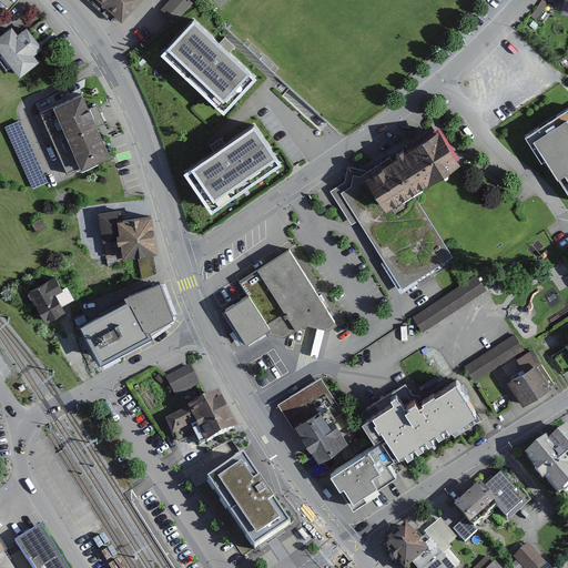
[(91,0),(120,24),(141,0),(91,0)]
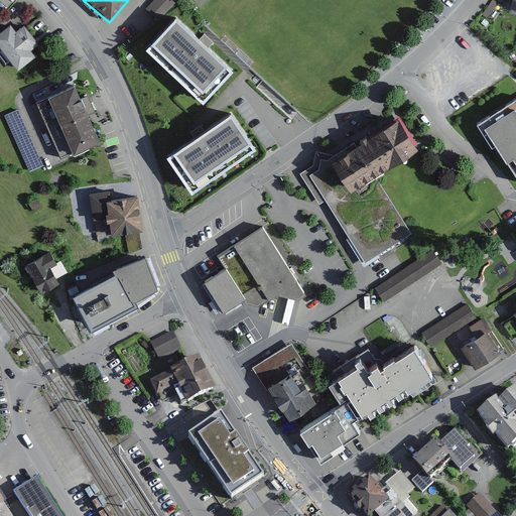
[(174,3),(170,0),(154,0),(146,9),(158,21),(174,3)]
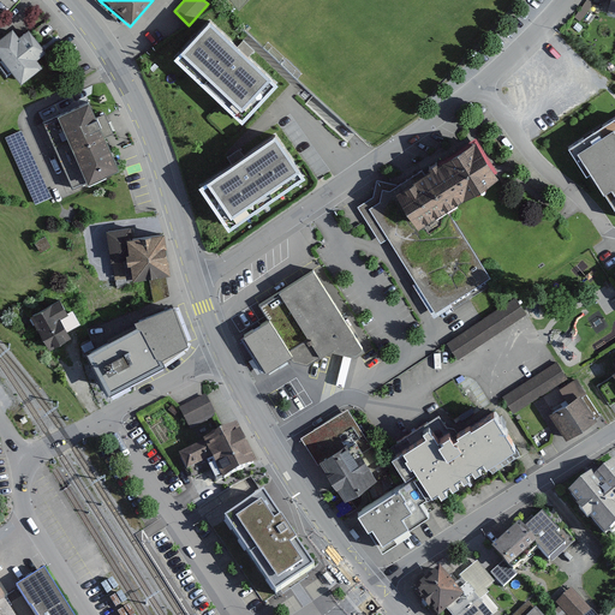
[(614,0),(604,0),(602,13),(614,16),(614,0)]
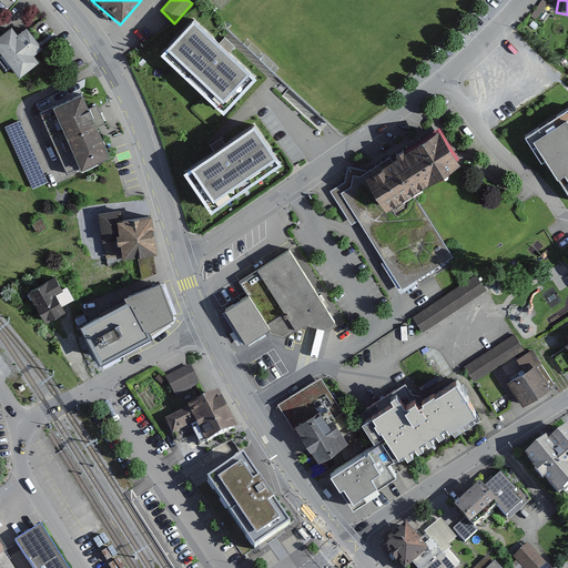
[(194,22),(161,58),(224,115),(257,79),(231,54),(236,48),(231,42),(225,37),(219,44),(194,22)]
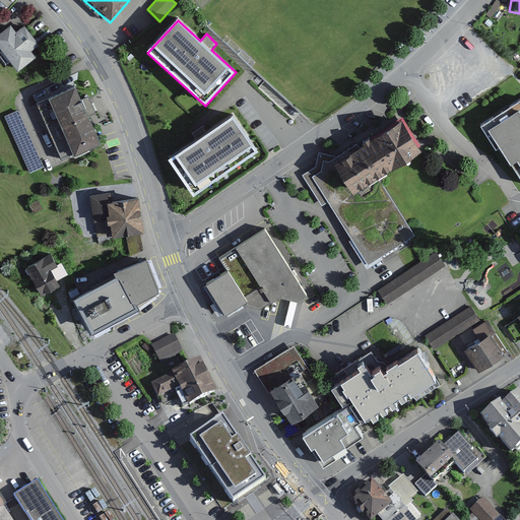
[(0,34),(0,56),(6,64),(11,61),(18,71),(37,58),(31,52),(39,46),(36,42),(24,26),(16,33),(11,25),(0,34)]
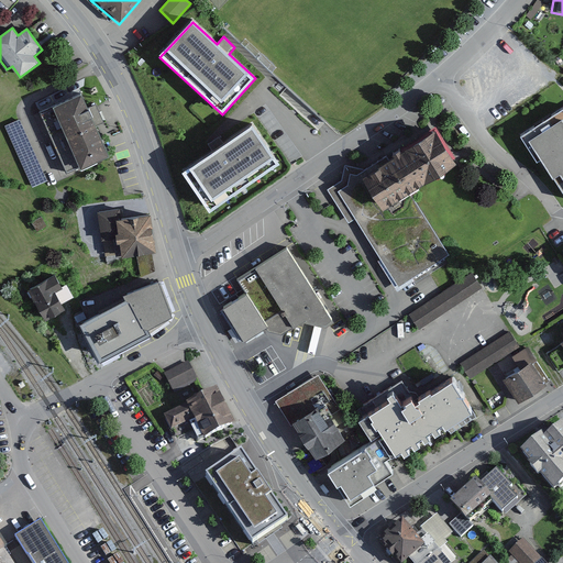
[(80,94),(35,114),(64,177),(109,157),(95,127),(100,124),(103,122),(101,118),(96,106),(87,110),(80,94)]
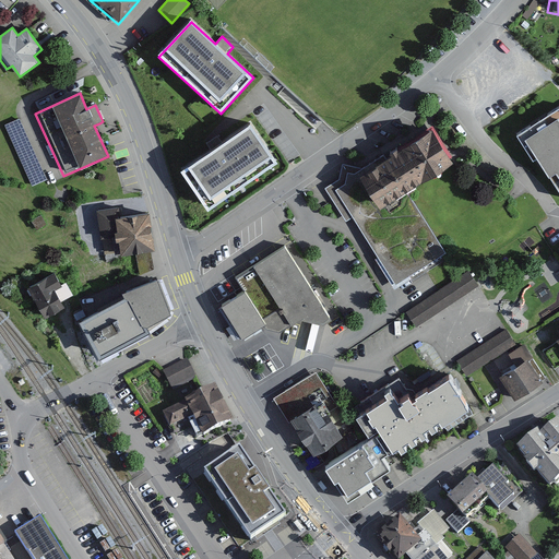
[(558,103),(558,104),(511,135),(558,206),(558,103)]
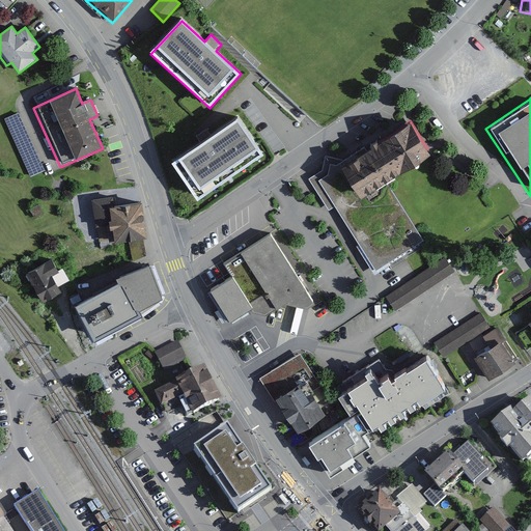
[(323,170),(309,178),(328,208),(335,203),(378,270),(421,242),(383,182),(426,154),(406,121),(345,160),(326,156),(323,170)]
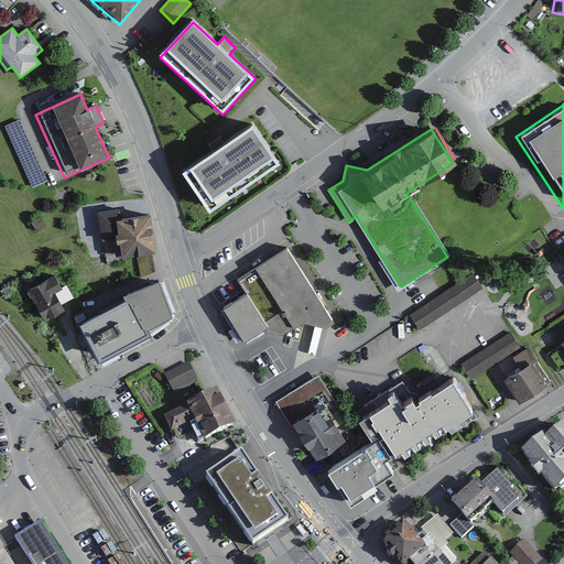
[(213,155),(183,175),(209,215),(278,169),(269,155),(250,130),(226,147),(220,139),(215,142),(207,148),(213,155)]
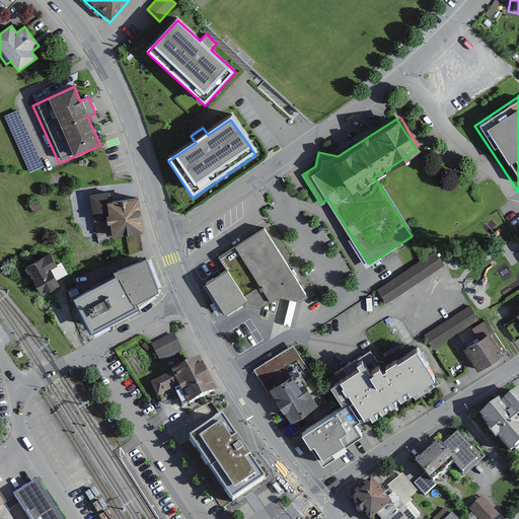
[(109,193),(86,196),(90,224),(103,222),(105,236),(140,231),(135,199),(110,202),(109,193)]
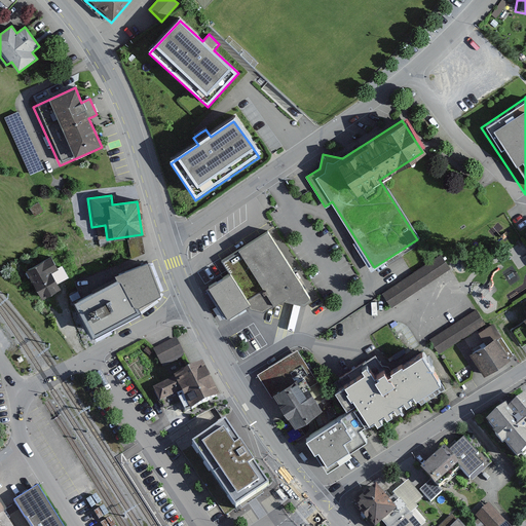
[(230,274),(210,287),(229,320),(249,307),(264,312),(268,310),(276,304),(286,298),(302,304),(308,299),(268,231),(222,260),(228,270),(230,274)]
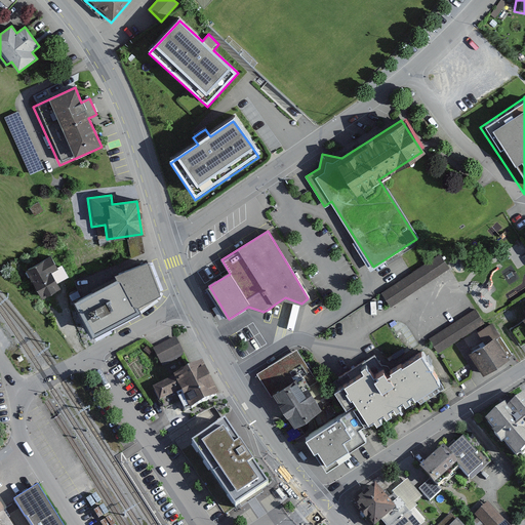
[(440,254),(382,294),(391,308),(450,269),(440,254)]
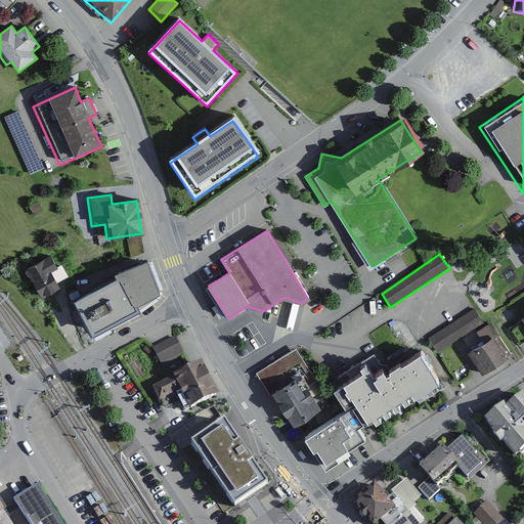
[(50,256),(25,269),(39,298),(57,289),(49,273),(57,269),(50,256)]
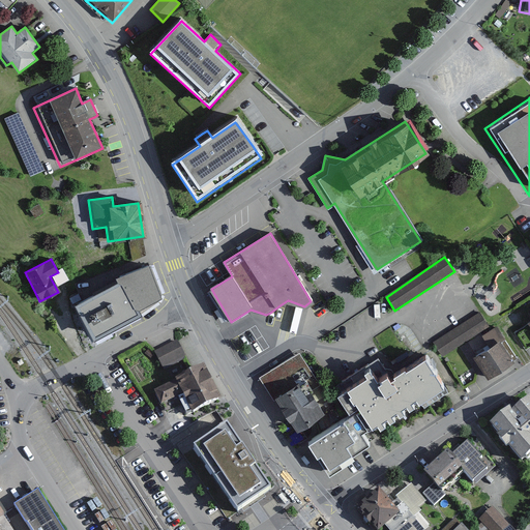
[(119,285),(74,306),(95,343),(142,318),(138,311),(163,300),(150,267),(117,278),(119,285)]
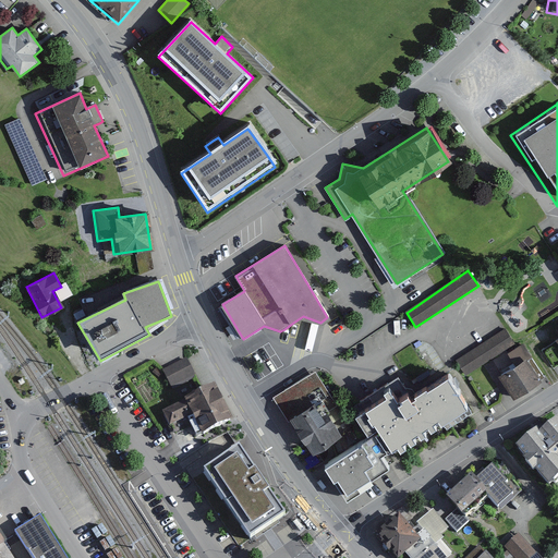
[(505,327),(457,360),(468,376),(516,343),(514,341),(505,327)]
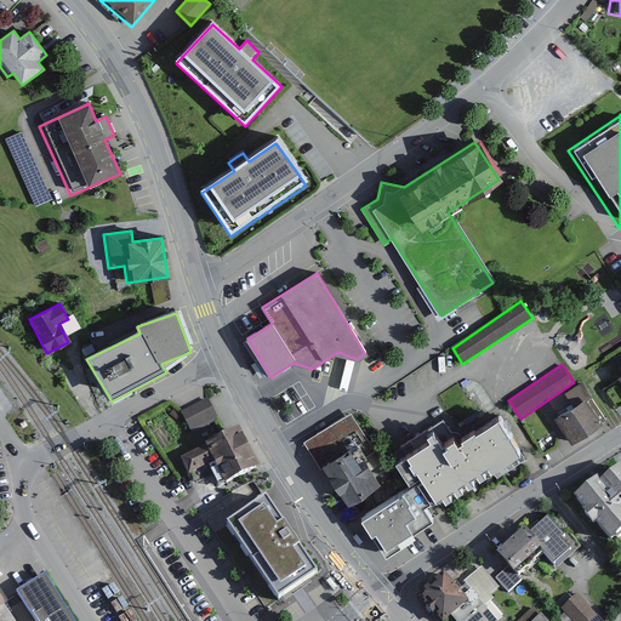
[(193,406),(182,411),(193,432),(216,420),(218,419),(208,398),(193,406)]
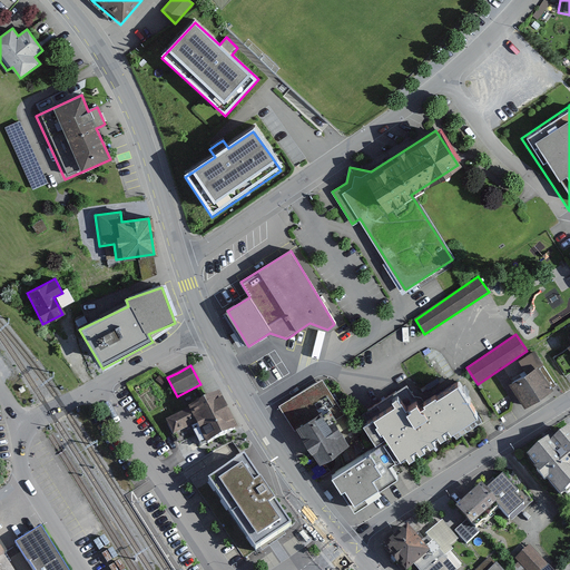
[(537,365),(508,383),(523,408),(552,390),(537,365)]
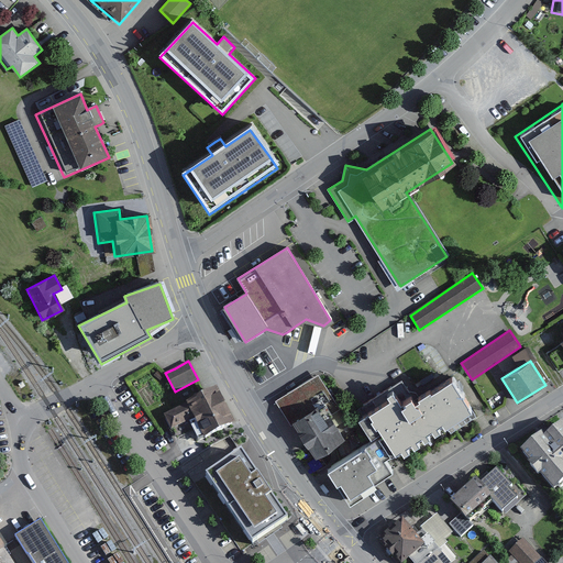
[(164,376),(158,371),(154,375),(159,381),(164,376)]
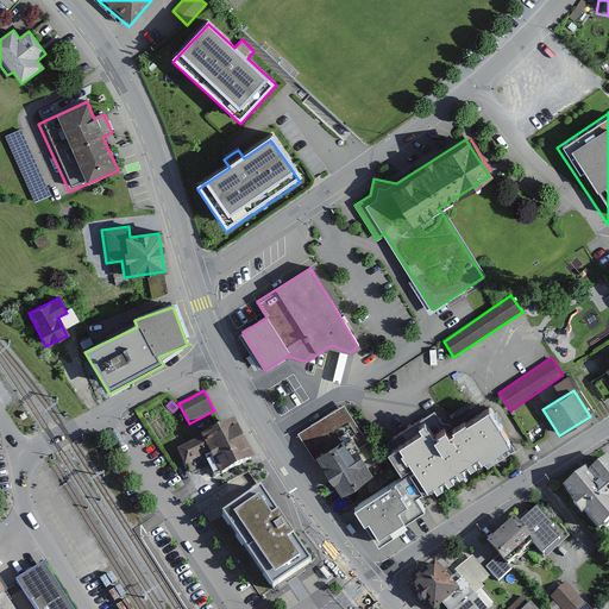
[(343,402),(297,431),(339,491),(371,472),(356,447),(368,439),(343,402)]
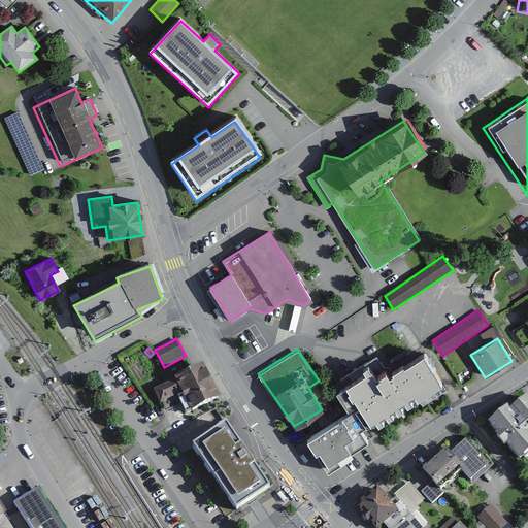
[(437,383),(419,354),(384,376),(380,370),(371,375),(363,362),(356,367),(359,372),(331,391),(343,409),(352,403),(354,406),(347,410),(358,428),(371,419),(374,424),(437,383)]
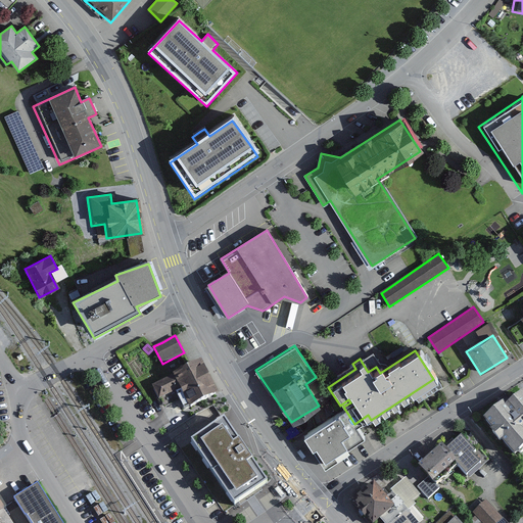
[(198,363),(151,388),(158,400),(177,391),(189,413),(218,397),(198,363)]
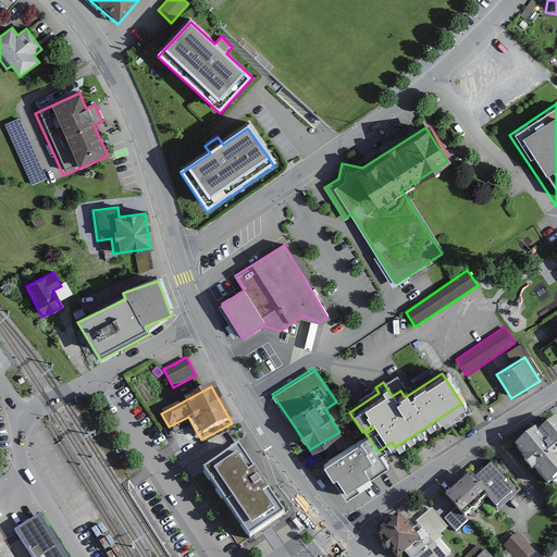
[(556,422),(552,417),(512,450),(548,490),(556,482),(556,422)]
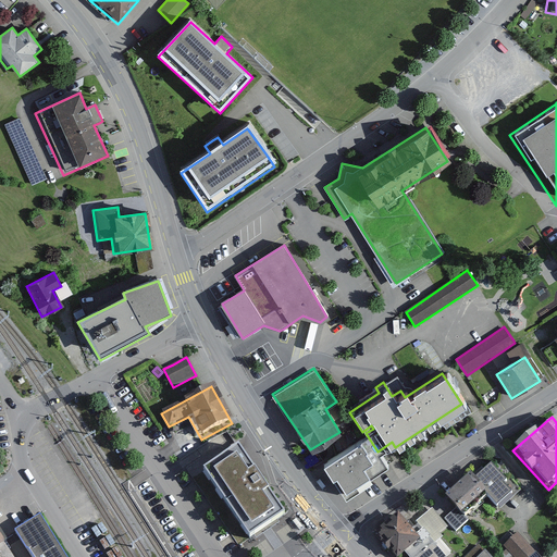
[(366,433),(320,462),(343,496),(367,481),(364,478),(385,463),(378,452),(366,433)]
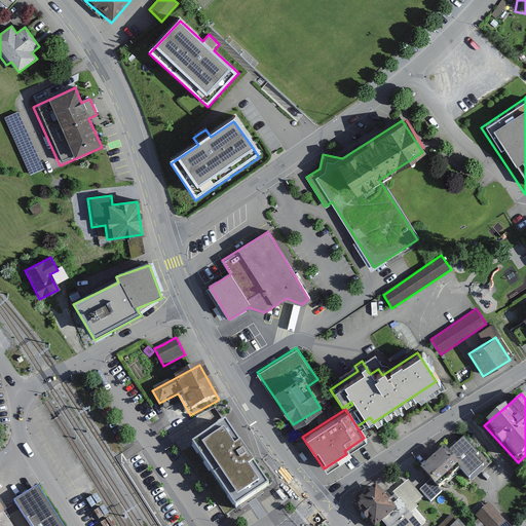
[(226,424),(192,447),(236,512),(253,500),(270,489),(226,424)]
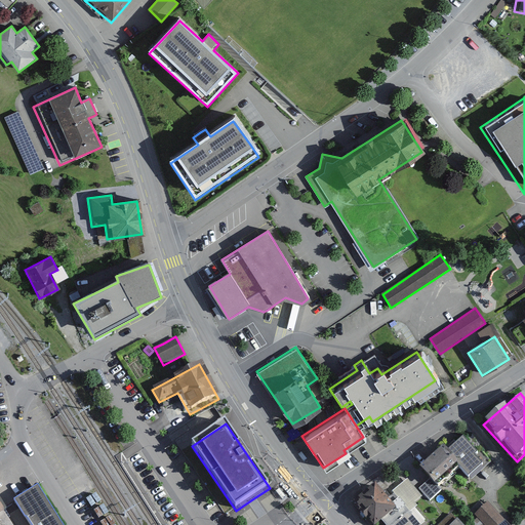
[(442,449),(416,473),(426,484),(418,490),(423,496),(431,505),(441,494),(435,487),(458,467),(469,478),(479,469),(471,459),(475,455),(461,441),(446,454),(442,449)]
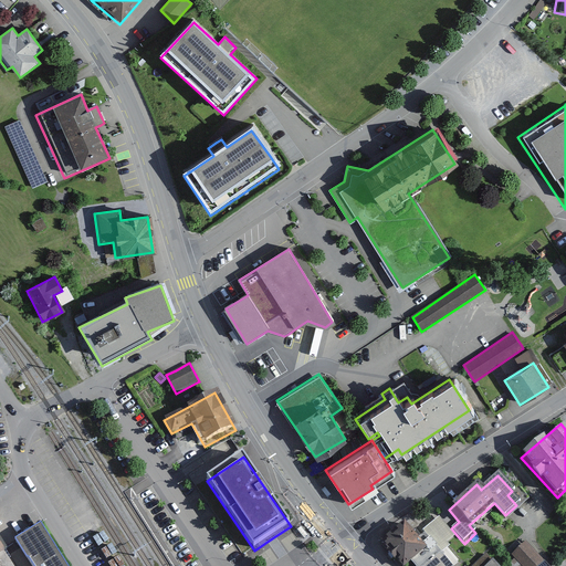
[(413,534),(401,521),(379,538),(402,565),(410,559),(416,565),(451,565),(459,561),(446,545),(457,535),(451,528),(439,513),(413,534)]
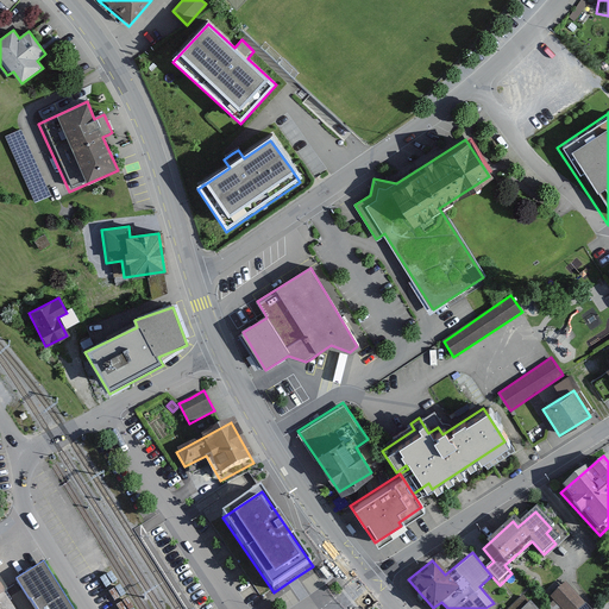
[(71,608),(44,565),(16,583),(32,608),(71,608)]
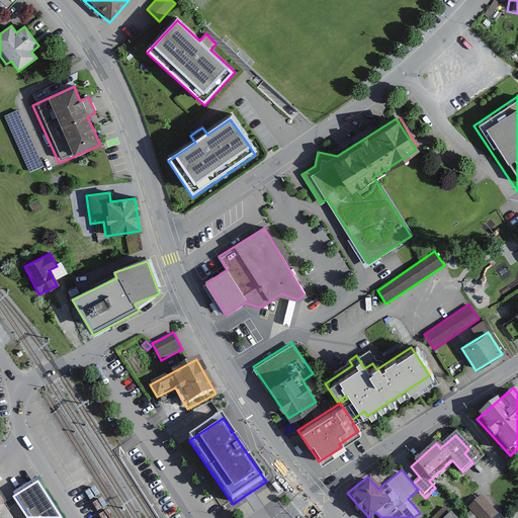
[(12,517),(0,498),(0,517),(12,517)]
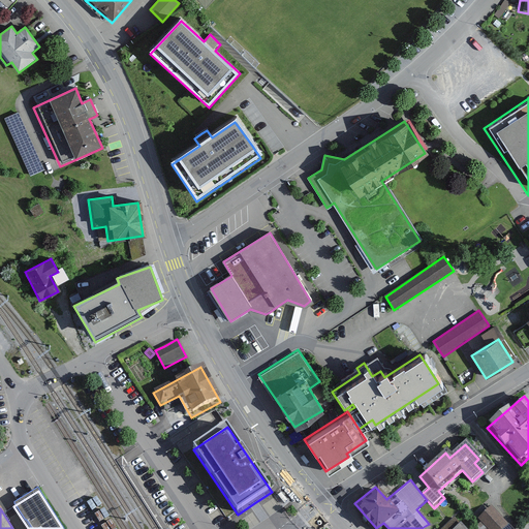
[(491,510),(477,523),(483,528),(508,528),(491,510)]
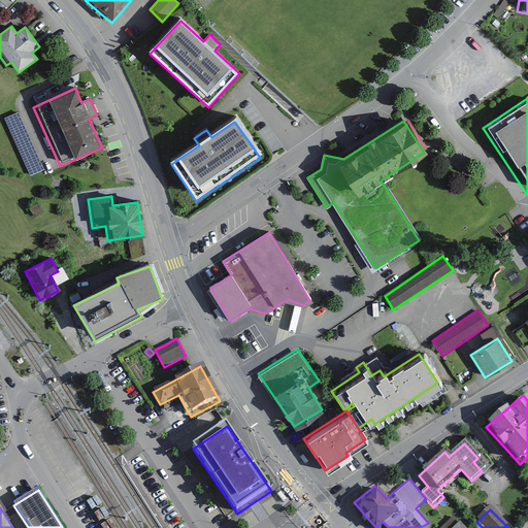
[(465,527),(453,515),(438,527),(465,527)]
